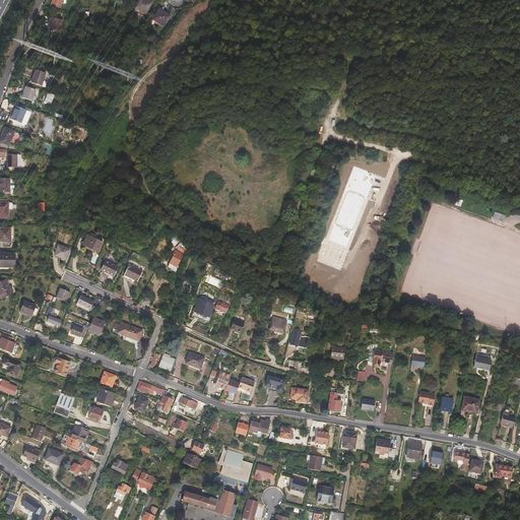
[(140,0),(138,5),(149,11),(154,0),(140,0)]
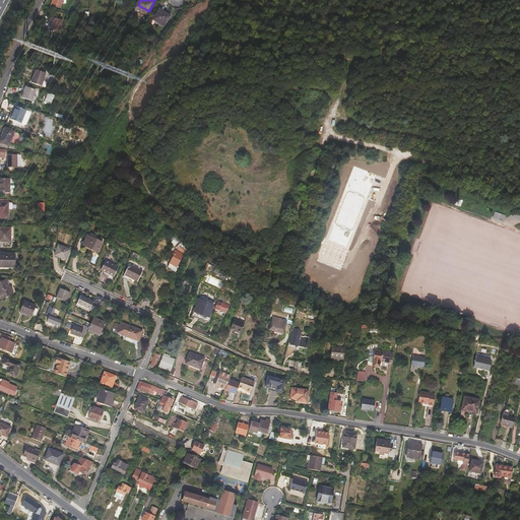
[(173,11),(166,7),(164,6),(158,16),(168,21),(173,11)]
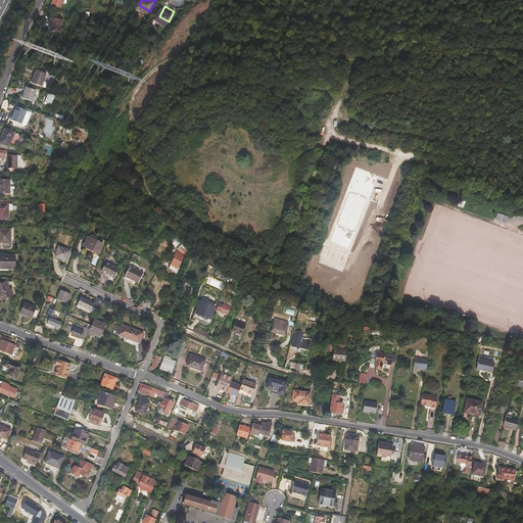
[(50,29),(62,31),(64,18),(53,16),(50,29)]
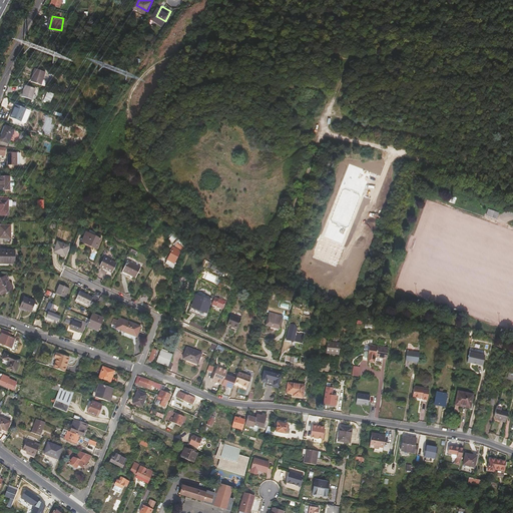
[(38,68),(34,81),(44,85),(48,71),(38,68)]
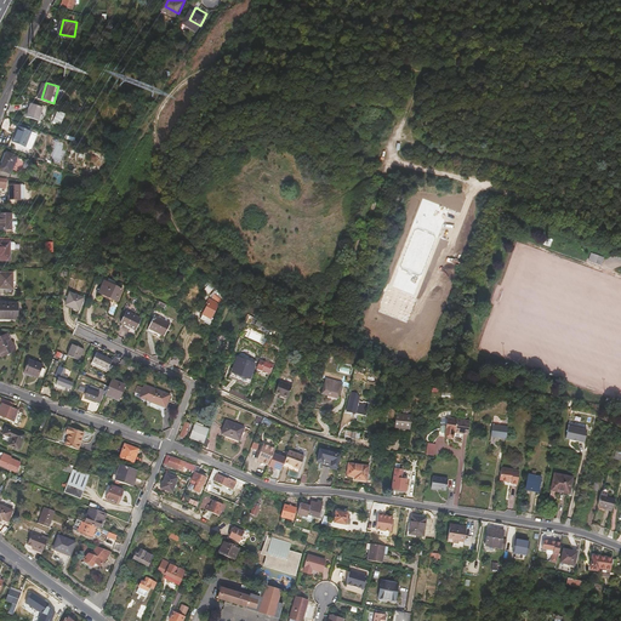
[(29,117),(41,120),(46,108),(34,103),(29,117)]
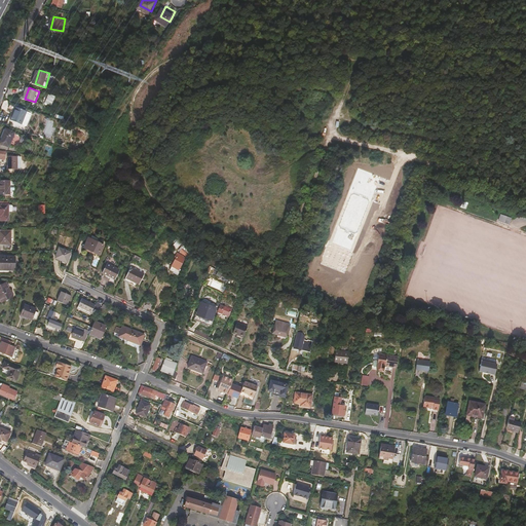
[(13,120),(25,124),(29,112),(19,108),(13,120)]
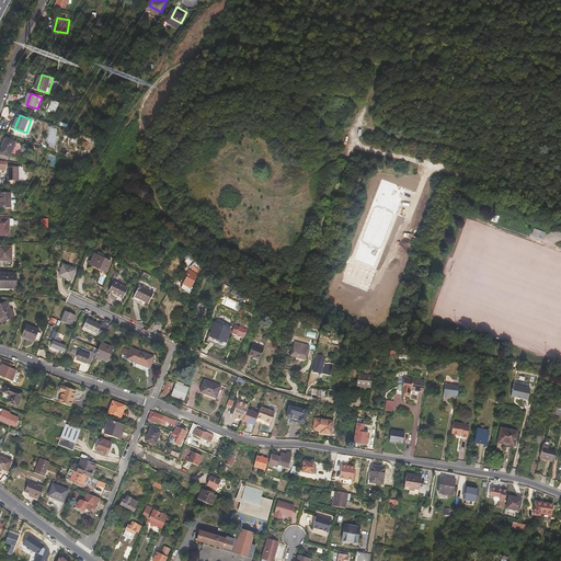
[(3,152),(13,157),(20,141),(9,137),(3,152)]
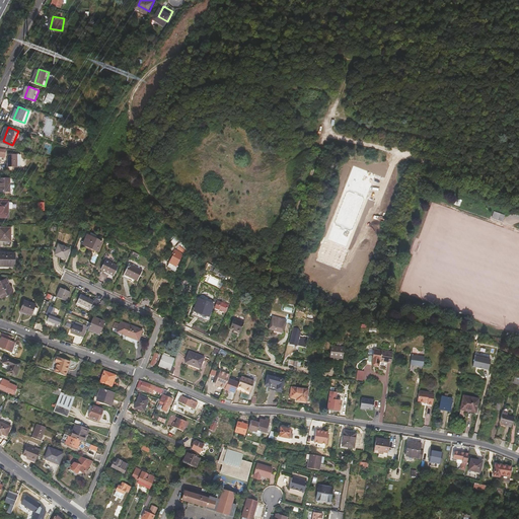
[(24,145),(31,147),(32,143),(28,142),(30,135),(23,134),(22,140),(25,141),(24,145)]
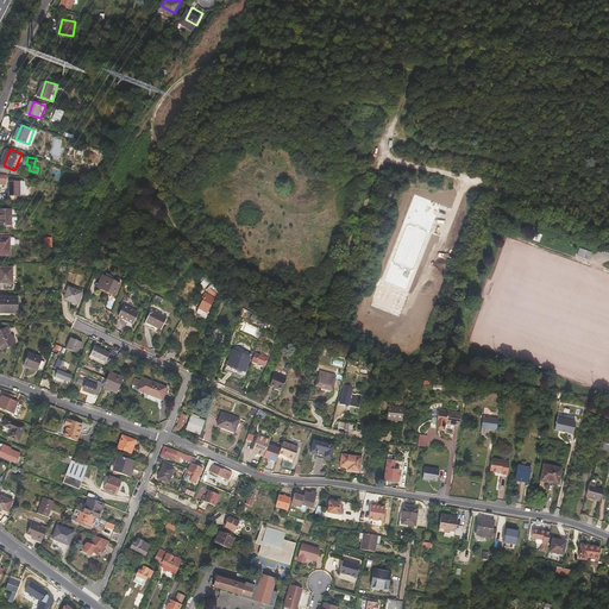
[(13,194),(29,194),(27,181),(14,181),(13,194)]
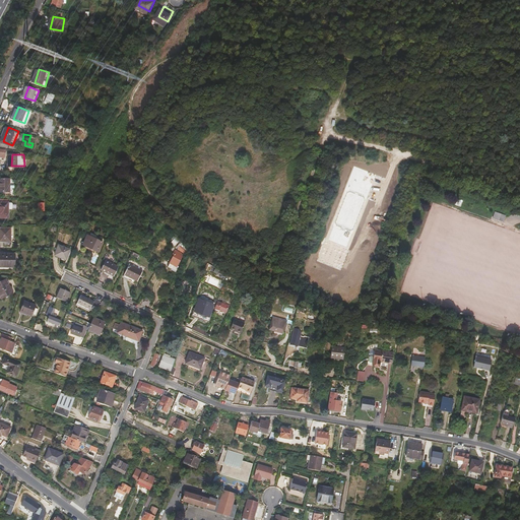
[(7,193),(13,193),(13,178),(2,178),(2,191),(7,191),(7,193)]
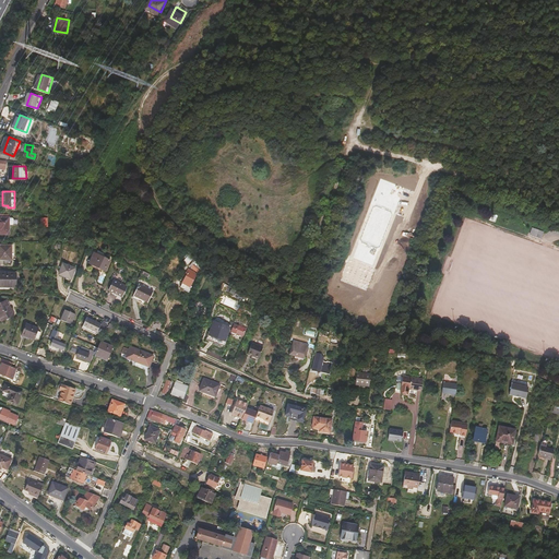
[(13,215),(3,215),(3,226),(3,232),(13,232),(13,215)]
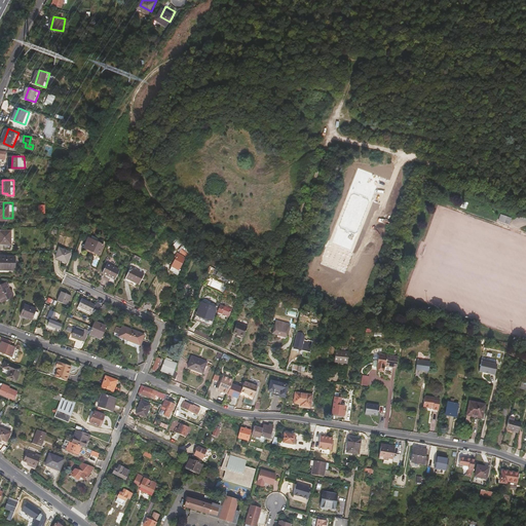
[(511,218),(500,215),(498,221),(509,225),(511,218)]
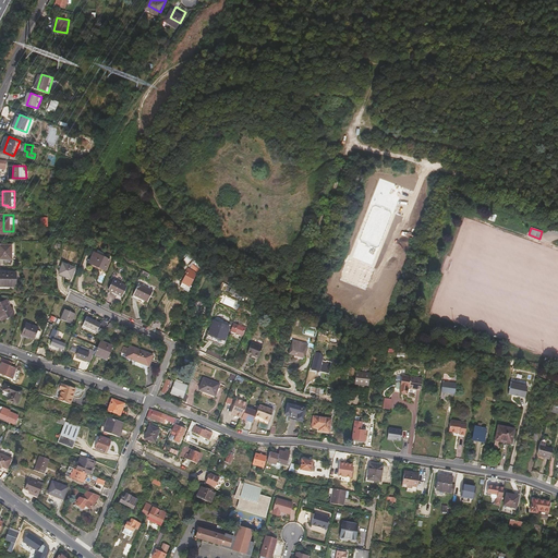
[(3,257),(16,257),(15,243),(3,243),(3,257)]
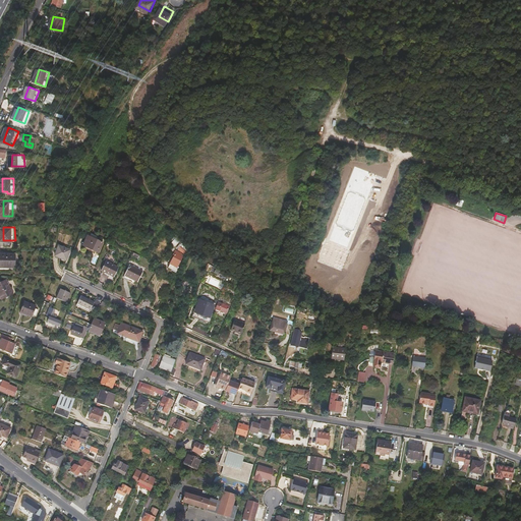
[(97,249),(100,242),(89,236),(85,243),(97,249)]
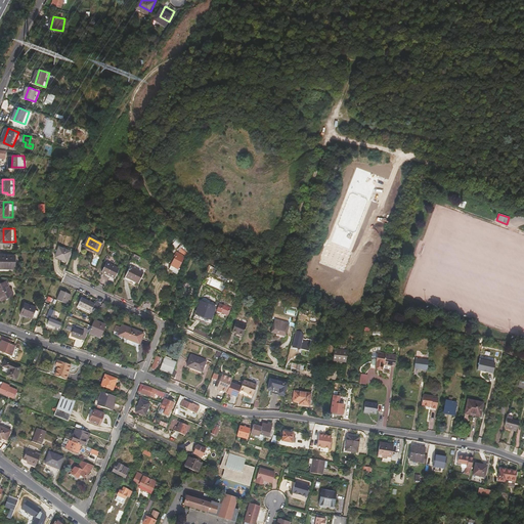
[(194,249),(186,244),(184,247),(192,253),(194,249)]
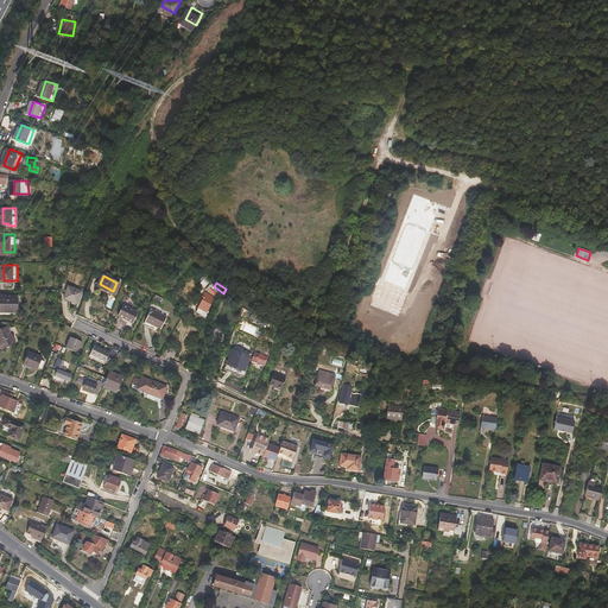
[(64,297),(77,302),(82,289),(68,285),(64,297)]
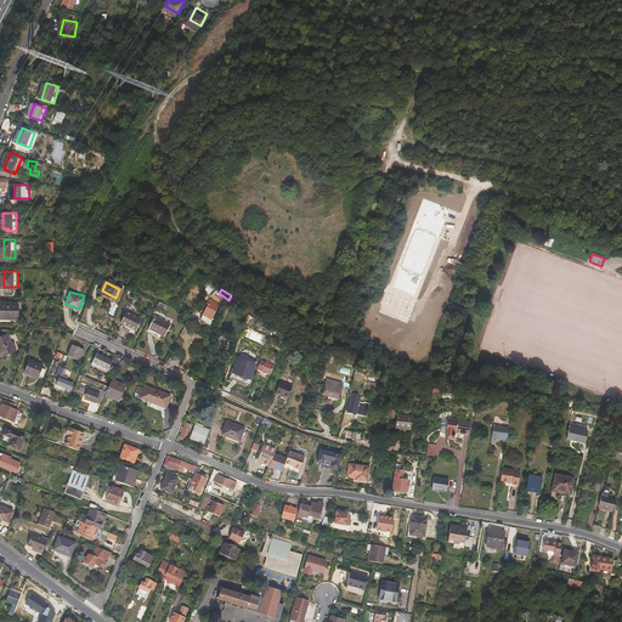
[(207,314),(214,318),(225,301),(219,298),(220,297),(218,295),(207,314)]
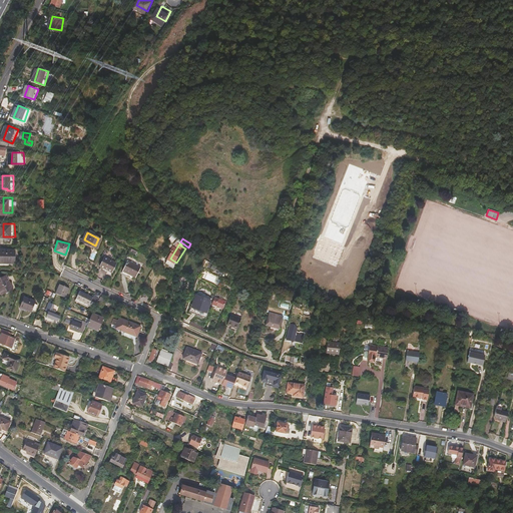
[(3,262),(19,262),(19,248),(10,248),(10,250),(3,250),(3,262)]
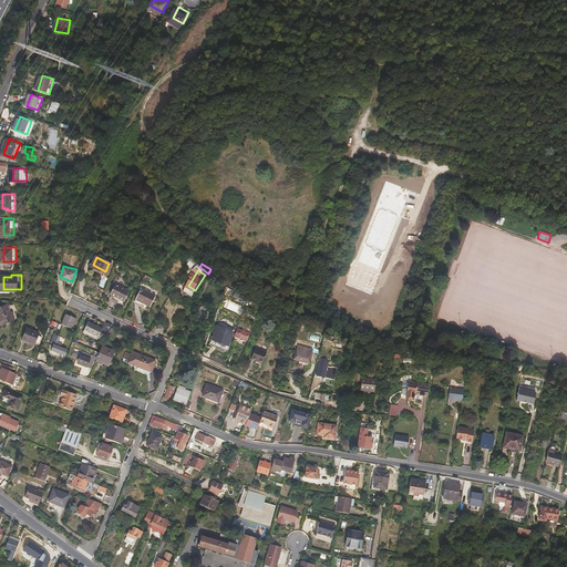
[(110,292),(123,299),(129,289),(114,282),(110,292)]
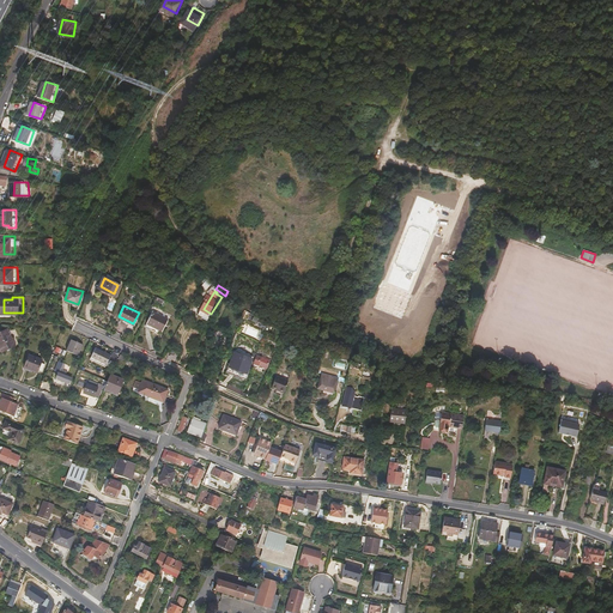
[(146,321),(162,328),(168,316),(152,309),(146,321)]
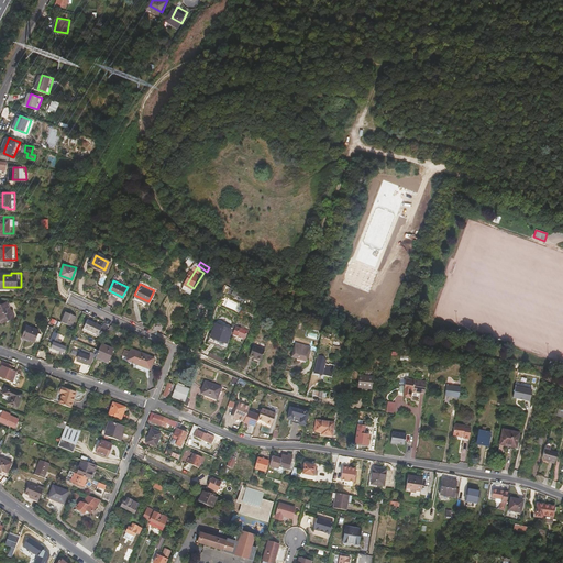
[(200,315),(202,316),(205,316),(208,316),(210,315),(212,313),(214,310),(214,308),(214,306),(214,302),(212,300),(211,299),(208,298),(205,297),(202,298),(199,299),(197,302),(196,306),(196,308),(197,311),(199,313),(200,315)]
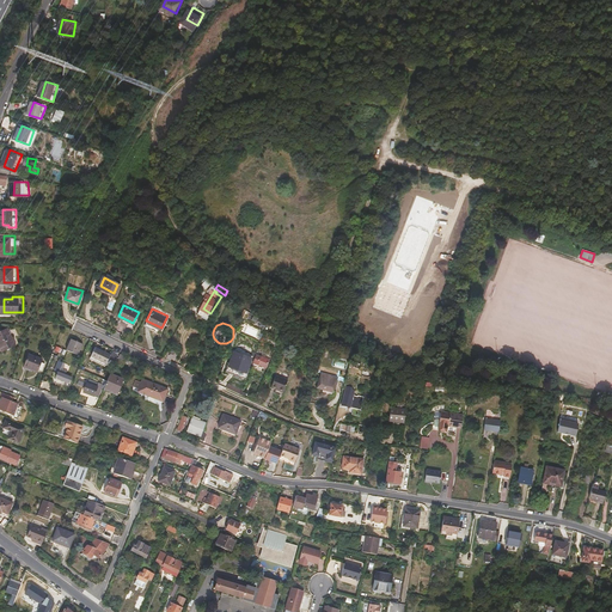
[(14,337),(12,328),(0,330),(0,338),(2,349),(18,344),(16,337),(14,337)]
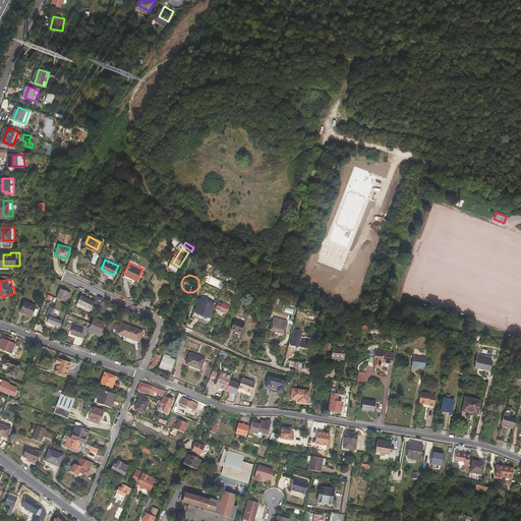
[(59,286),(56,295),(66,299),(69,290),(59,286)]
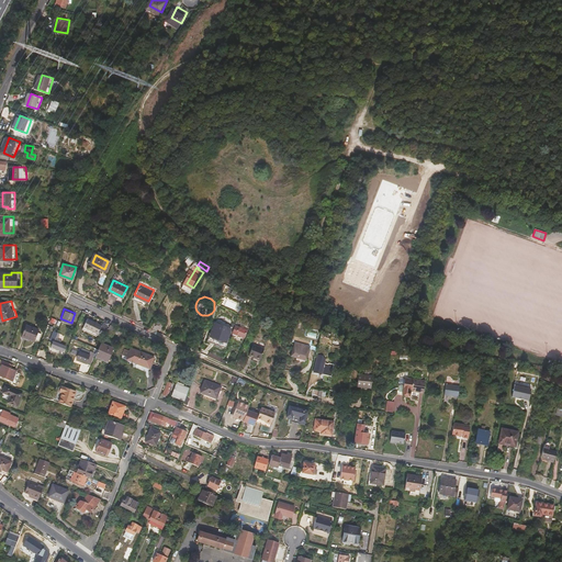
[(83,325),(98,332),(101,324),(87,317),(83,325)]
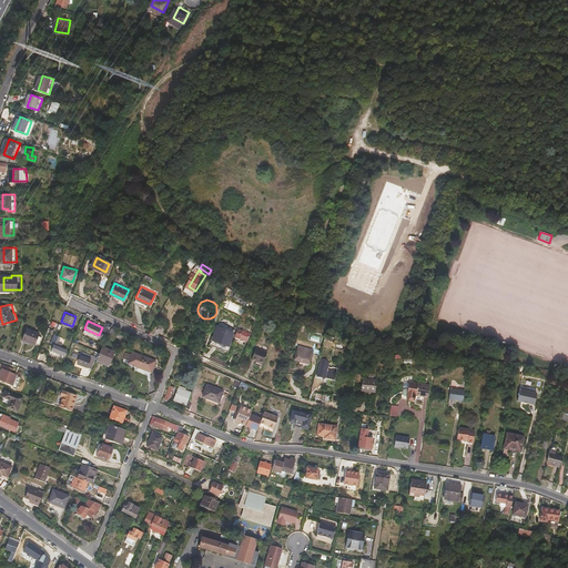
[(212,345),(219,326),(214,337),(212,336),(209,344),(212,345)]
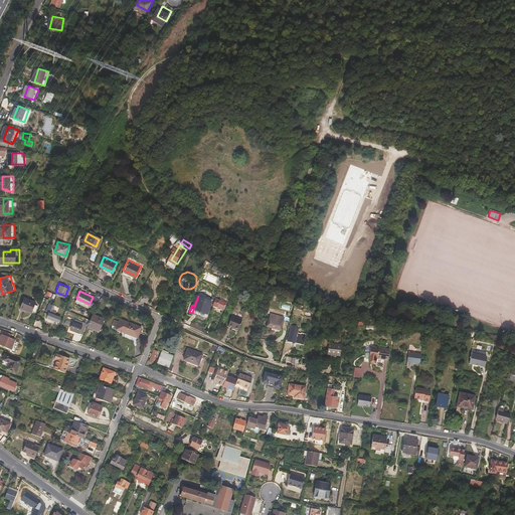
[(211,301),(198,296),(192,313),(197,315),(199,311),(206,313),(211,301)]
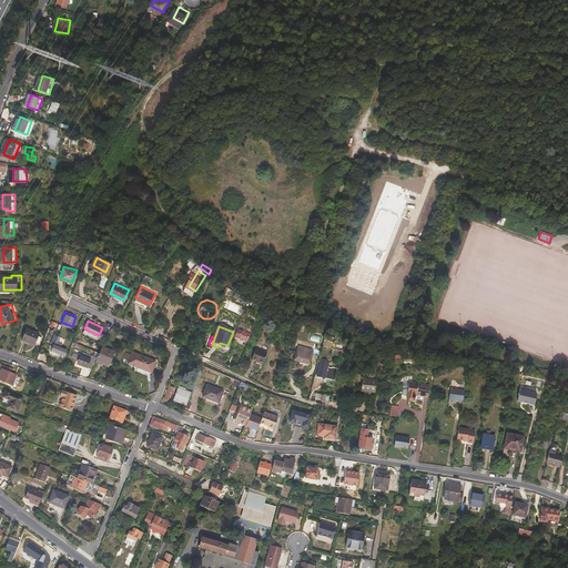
[(36,343),(39,333),(27,328),(22,340),(34,344),(36,343)]
